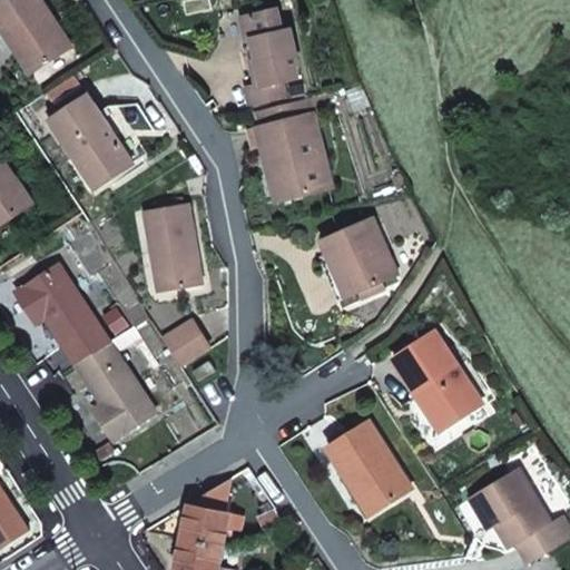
[(41,0),(7,0),(0,5),(0,22),(32,72),(65,51),(45,19),(51,15),(41,0)]
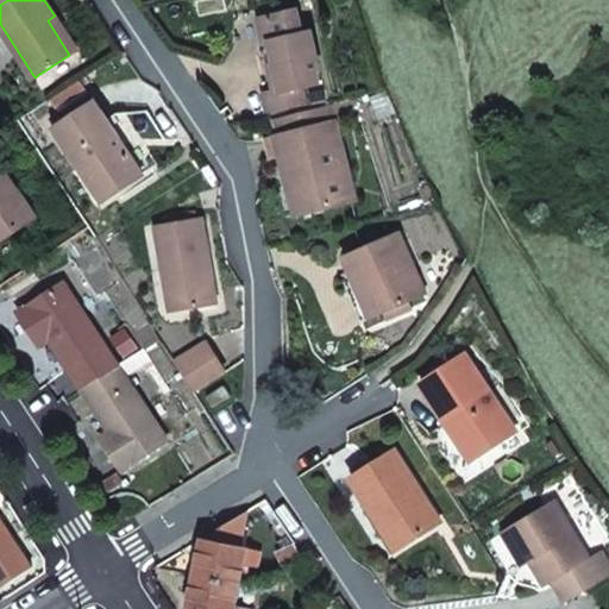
[(264,44),(269,43),(275,67),(280,90),(275,92),(263,94),(268,114),(306,106),(301,87),(318,83),(314,70),(318,69),(309,32),(301,35),(295,11),(258,19),(264,44)]
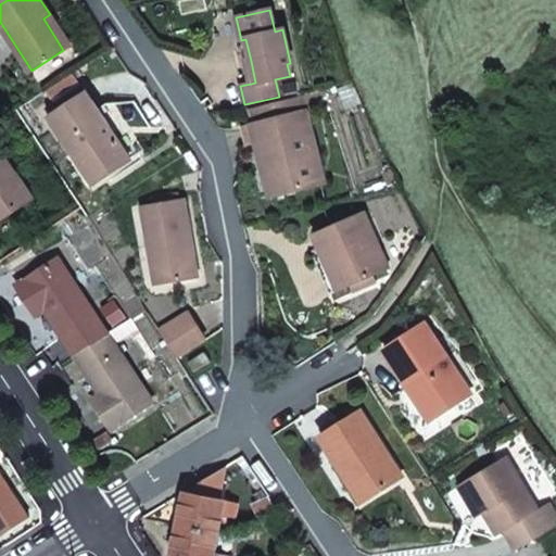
[(251,61),(245,62),(251,84),(255,83),(251,61)]
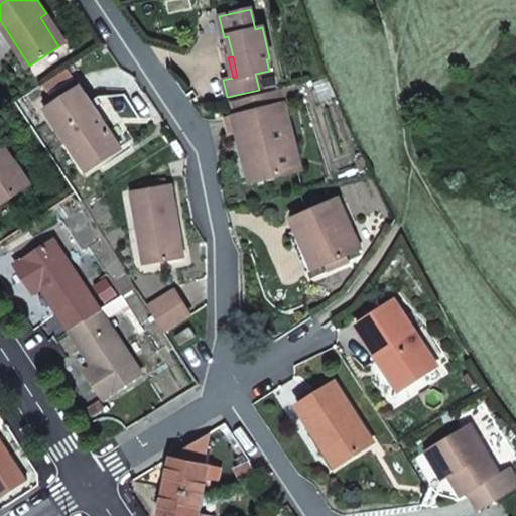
[(92,85),(53,109),(91,165),(129,140),(92,85)]
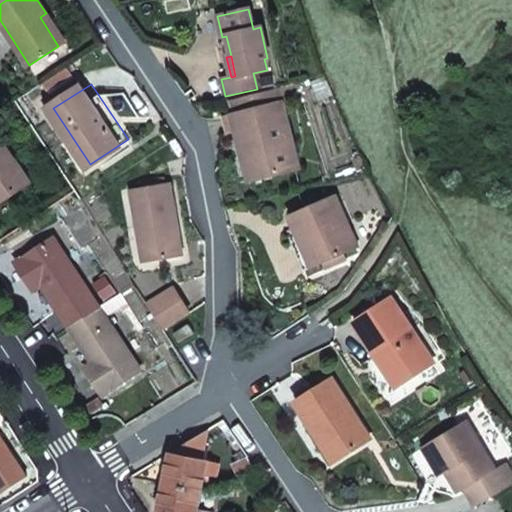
[(282,102),(232,116),(235,131),(242,130),(248,148),(255,179),(299,168),(282,102)]
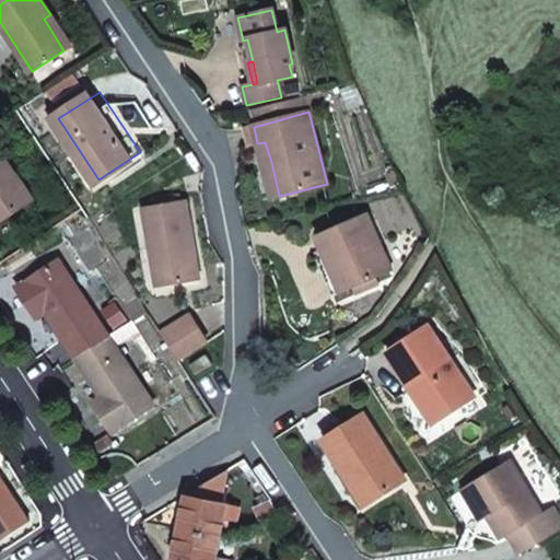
[(0,149),(0,223),(34,200),(0,149)]
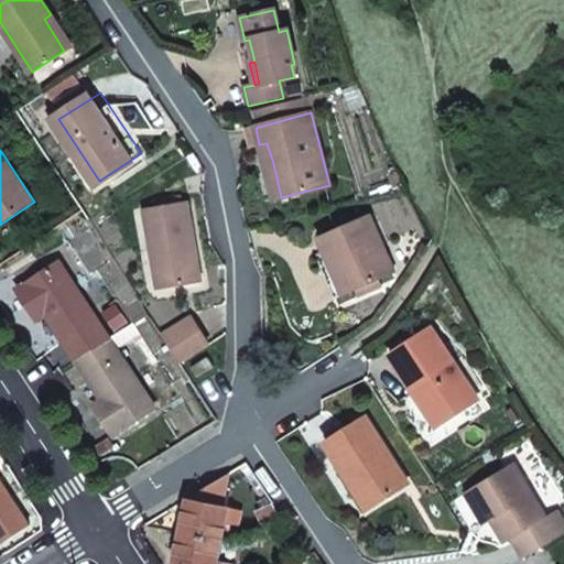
[(274,199),(281,197),(273,163),(266,165),(274,199)]
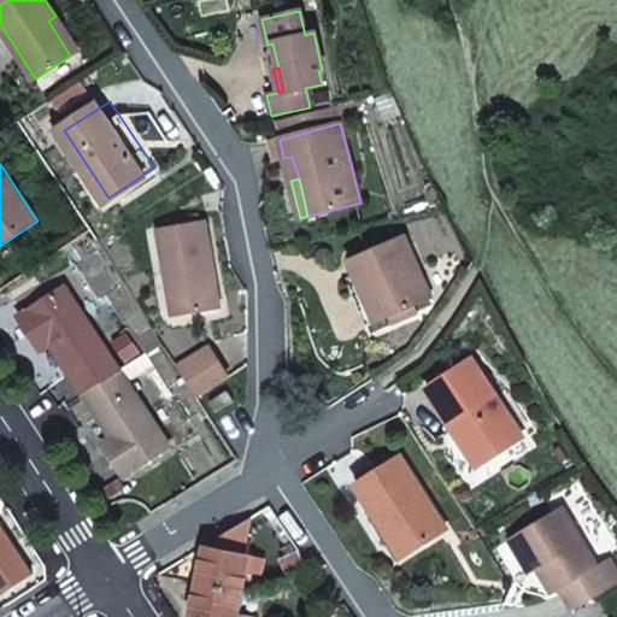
[(206,222),(159,230),(165,275),(176,272),(184,315),(221,307),(206,222)]
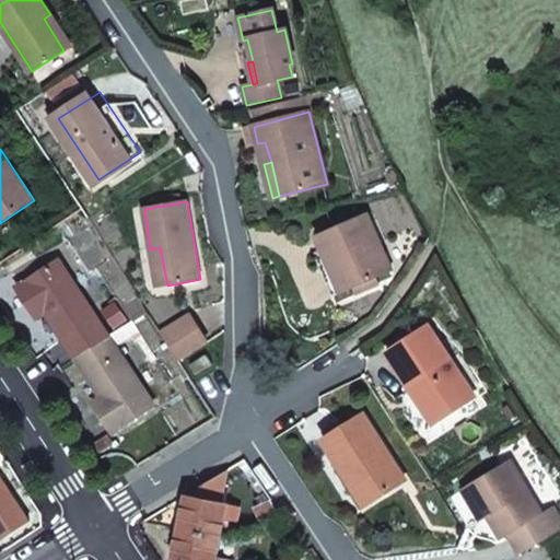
[(393,268),(368,212),(316,235),(341,291),(393,268)]
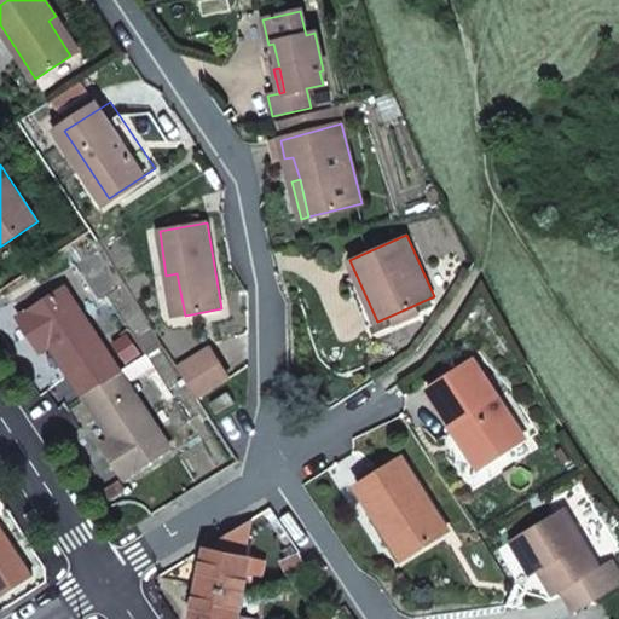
[(177,273),(166,276),(175,317),(185,316),(177,273)]
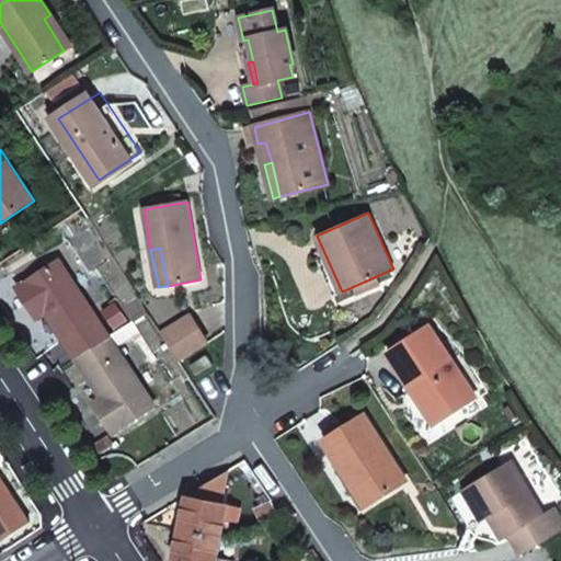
[(38,302),(45,312),(76,354),(110,336),(59,261),(16,288),(30,308),(38,302)]
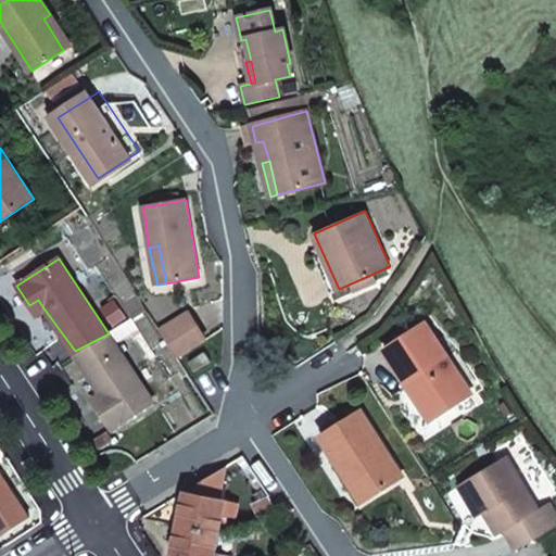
[(321,269),(331,293),(339,289),(329,266),(321,269)]
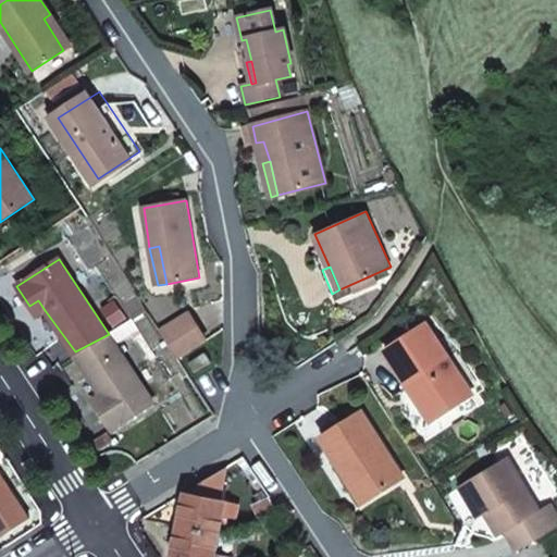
[(38,300),(29,306),(36,316),(45,310),(38,300)]
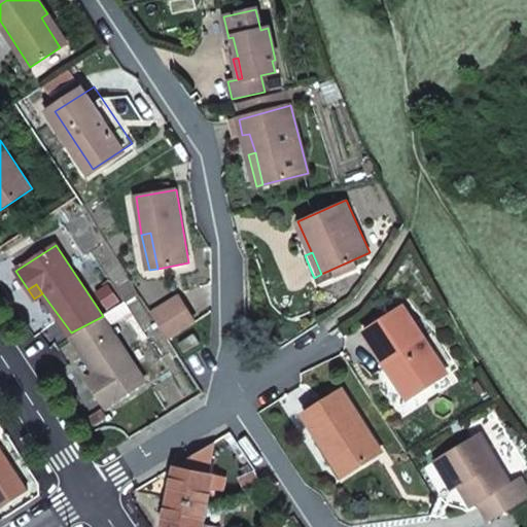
[(179,297),(153,315),(170,342),(196,324),(188,312),(190,310),(182,296),(179,297)]
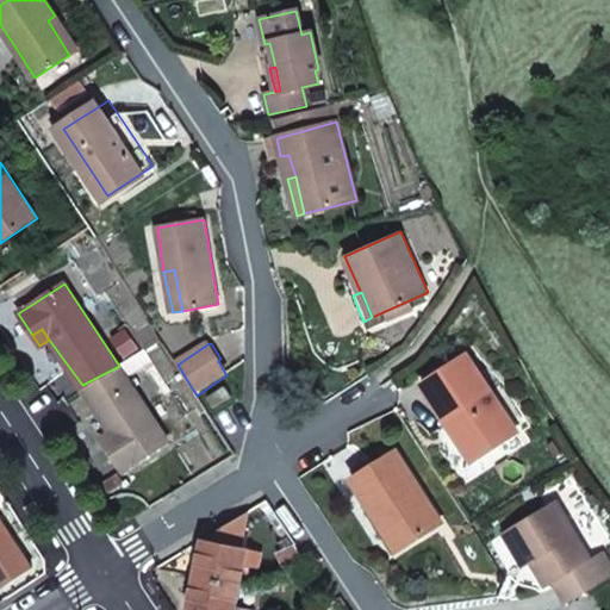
[(465,355),(421,385),(472,462),(506,439),(493,418),(503,412),(465,355)]
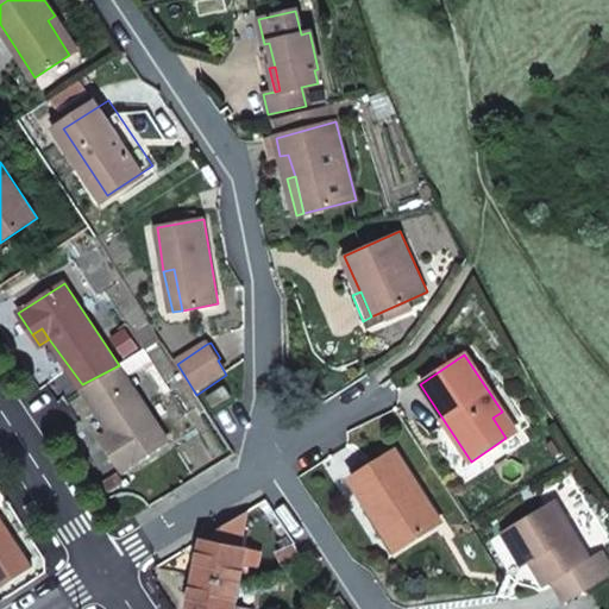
[(169,443),(119,365),(82,384),(110,432),(117,443),(107,450),(123,471),(169,443)]
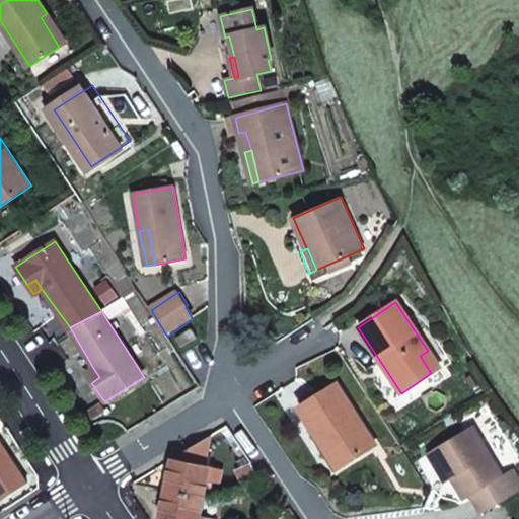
[(192,328),(178,340),(182,346),(193,339),(194,341),(198,338),(197,336),(192,328)]
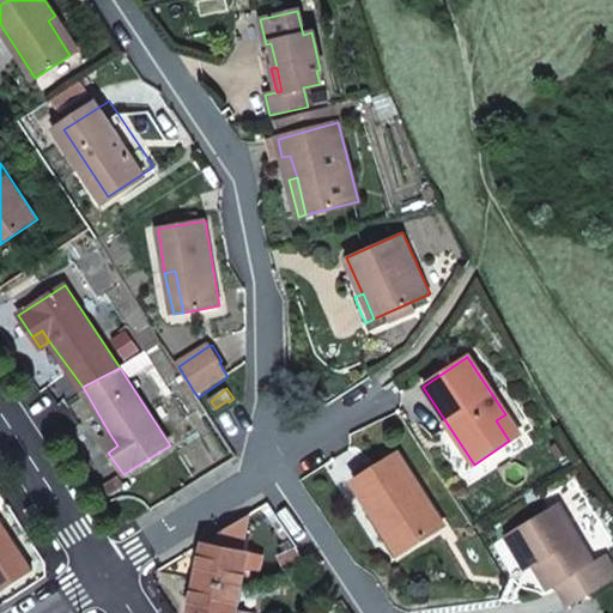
[(520,435),(505,414),(496,420),(509,441),(520,435)]
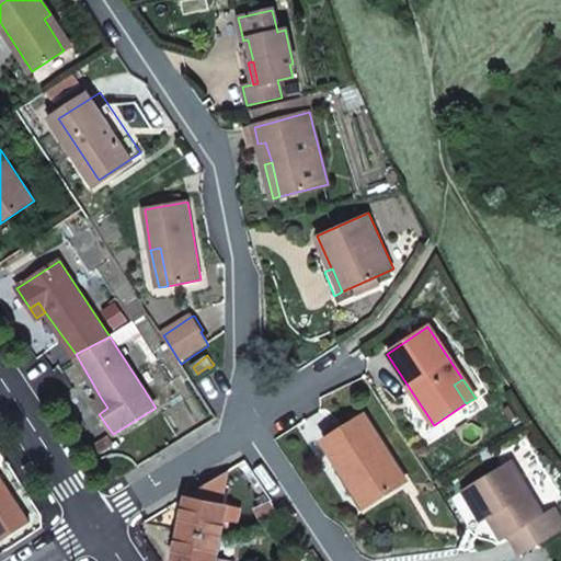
[(93,404),(99,414),(107,408),(101,398),(93,404)]
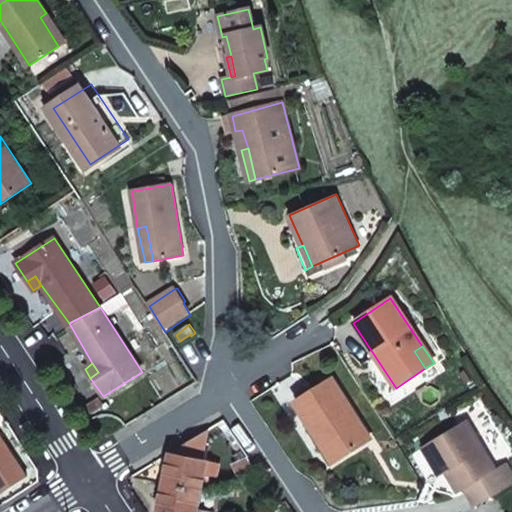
[(371,439),(332,378),(294,402),(314,432),(321,427),(341,458),(371,439)]
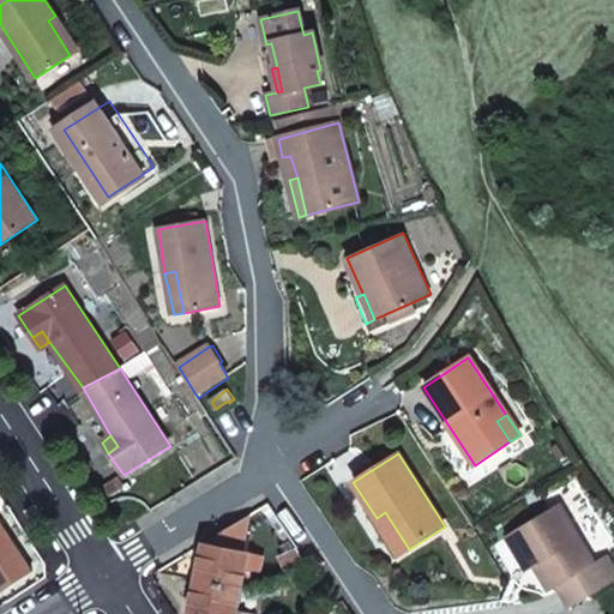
[(535,563),(551,587),(557,583),(572,607),(613,578),(613,567),(605,552),(594,558),(558,503),(506,536),(527,567),(535,563)]
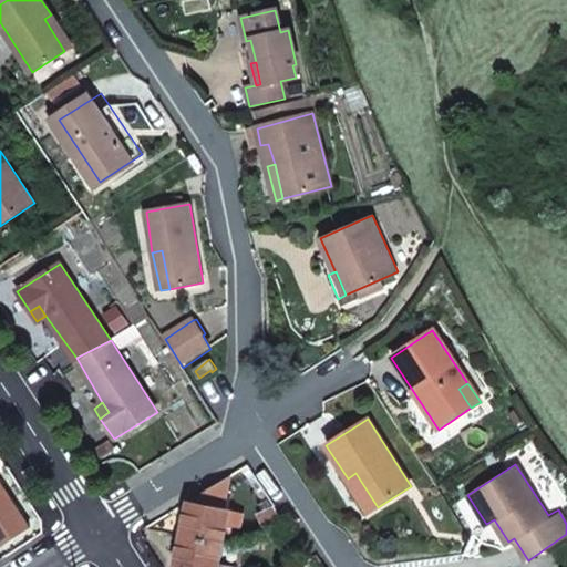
[(348,478),(343,481),(363,515),(378,507),(356,473),(348,478)]
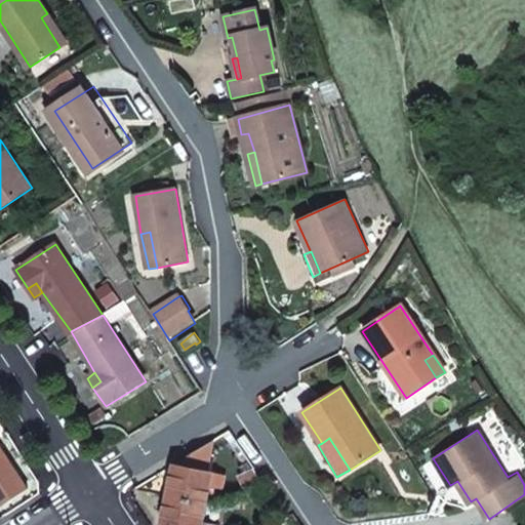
[(0,451),(2,450),(0,447),(0,505),(27,487),(14,470),(10,472),(0,454),(0,451)]
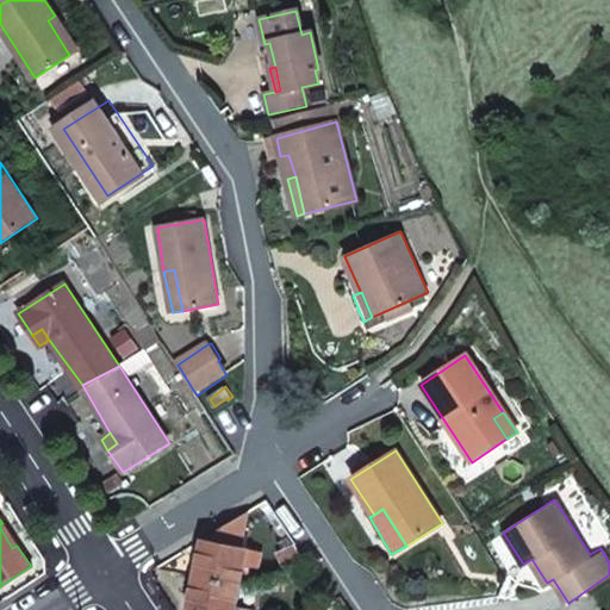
[(204,540),(197,574),(241,583),(246,562),(251,564),(255,549),(204,540)]
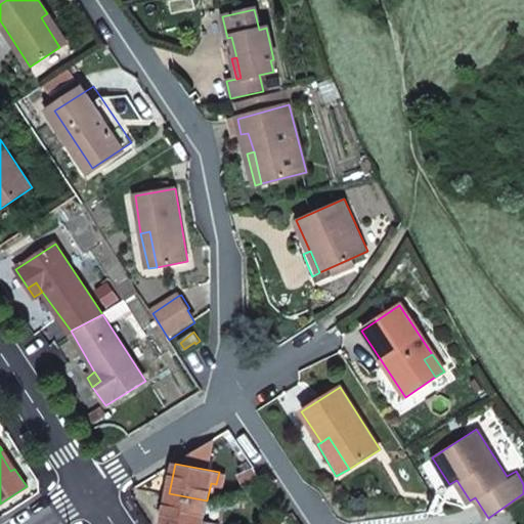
[(449,484),(464,505),(470,500),(456,480),(449,484)]
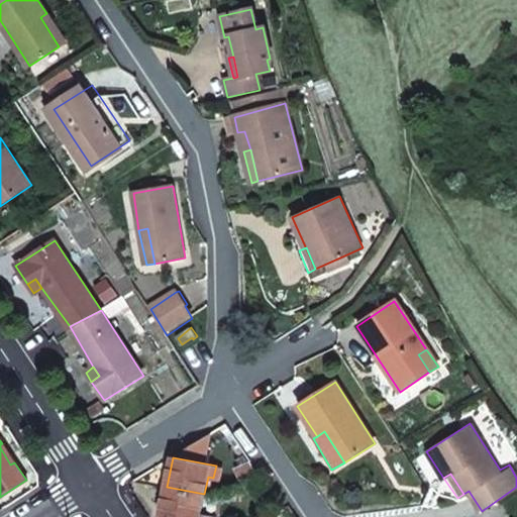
[(162,516),(163,516),(215,516),(216,512),(201,509),(204,494),(167,487),(162,516)]
